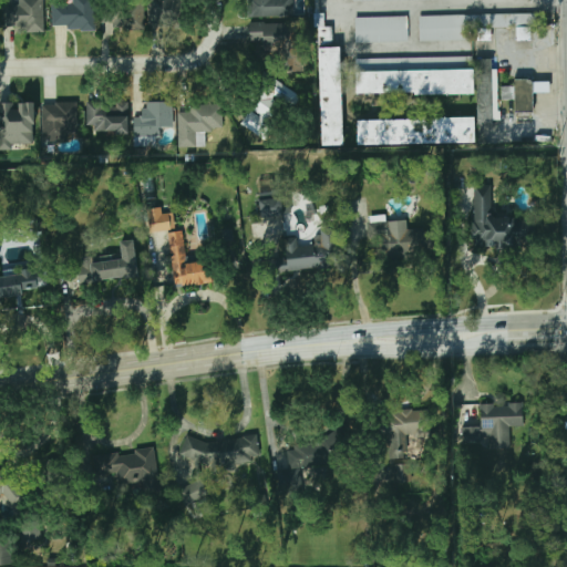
[(20,0),(20,6),(6,6),(6,27),(26,27),(26,32),(44,32),(44,0),(20,0)]
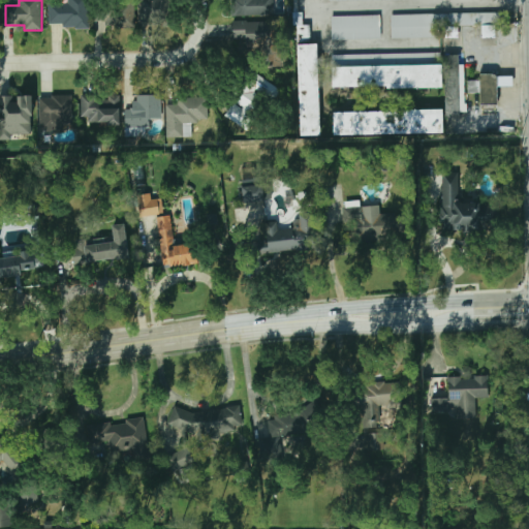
[(51,27),(91,27),(91,0),(69,0),(69,4),(51,4),(51,27)]
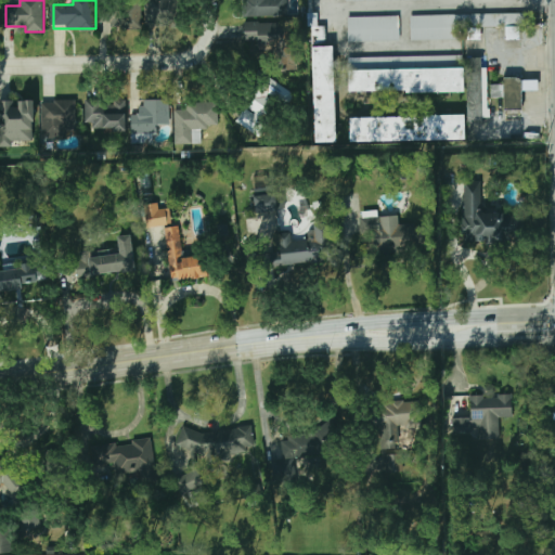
[(142,28),(142,0),(112,0),(112,28),(142,28)]
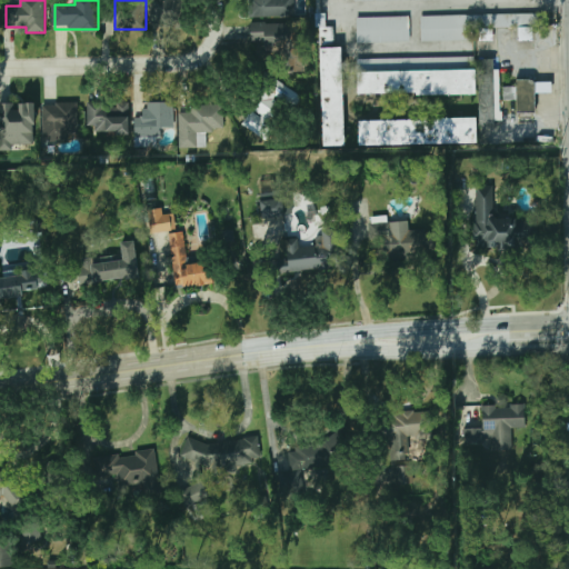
[(182,0),(150,0),(150,27),(182,27),(182,0)]
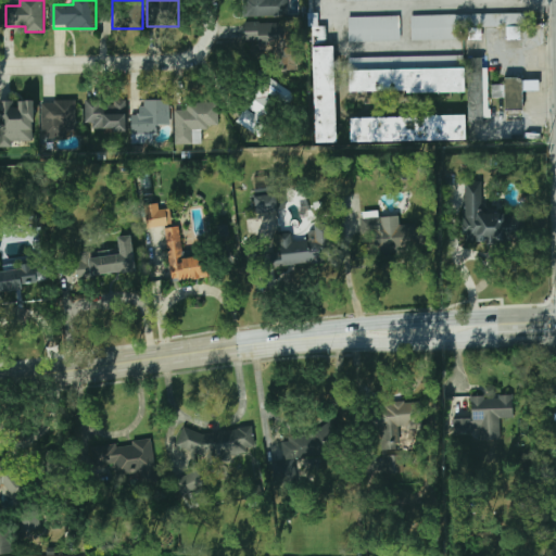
[(245,0),(245,16),(286,16),(286,0),(245,0)]
